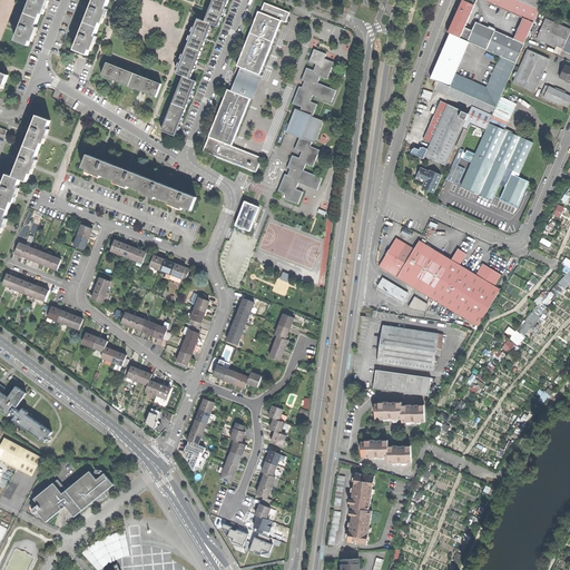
[(31,0),(16,40),(28,46),(30,40),(32,41),(35,35),(38,27),(36,26),(41,13),(43,15),(46,8),(48,0),(31,0)]
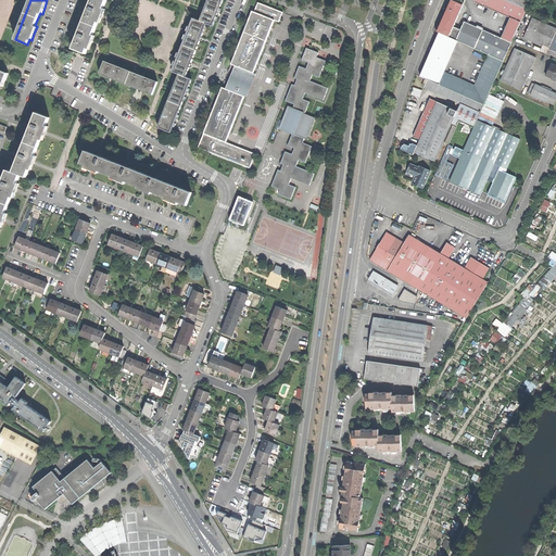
[(87,12),(83,22),(97,27),(98,22),(101,23),(105,10),(103,9),(106,0),(105,0),(91,0),(88,9),(86,8),(86,10),(85,12),(87,12)]
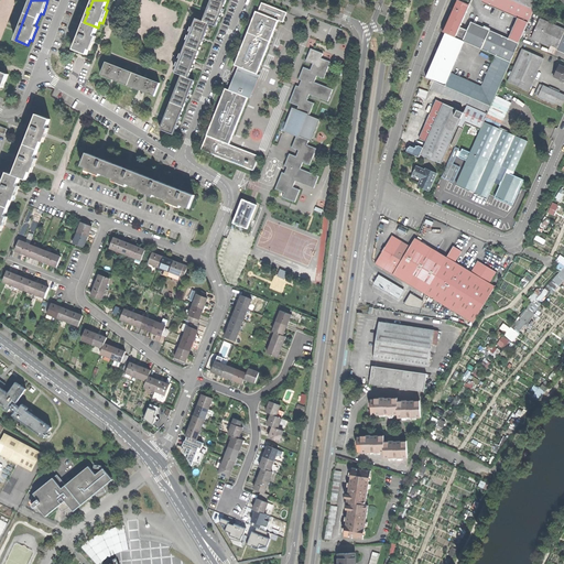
[(210,0),(203,21),(209,24),(216,26),(221,12),(226,0),(210,0)]
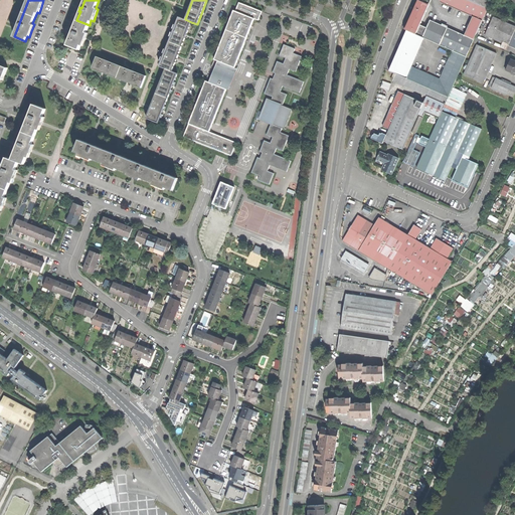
[(416,0),(413,7),(414,7),(409,18),(403,30),(406,31),(415,35),(419,26),(431,1),(428,0),(416,0)]
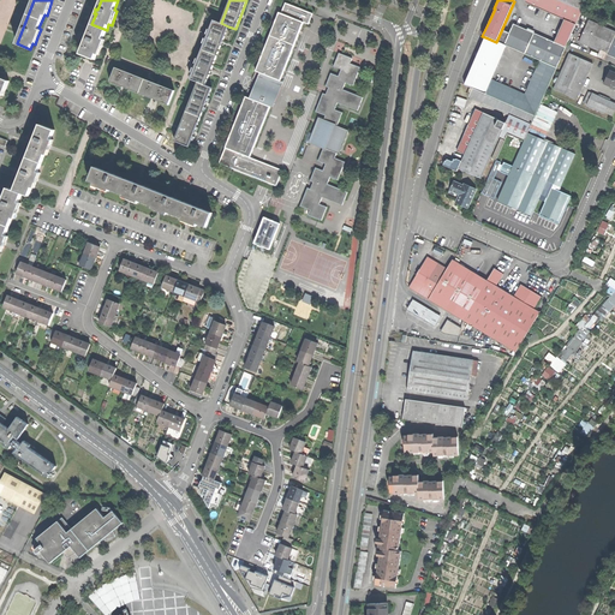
[(563,22),(574,27),(581,11),(556,1),(554,0),(523,0),(523,3),(563,22)]
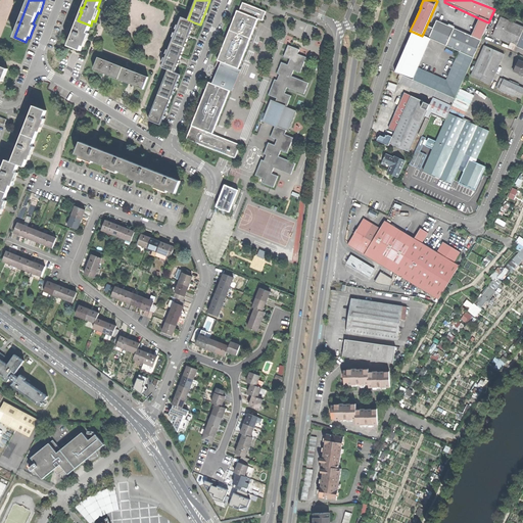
[(473,0),(473,1),(494,9),(494,8),(496,4),(497,0),(473,0)]
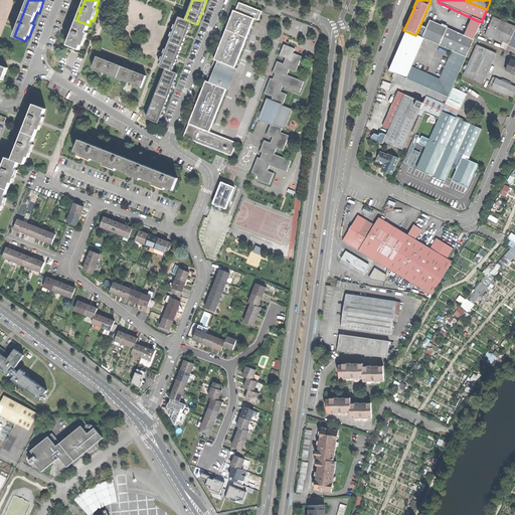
[(214,59),(234,67),(253,18),(259,20),(262,11),(238,2),(235,11),(233,10),(214,59)]
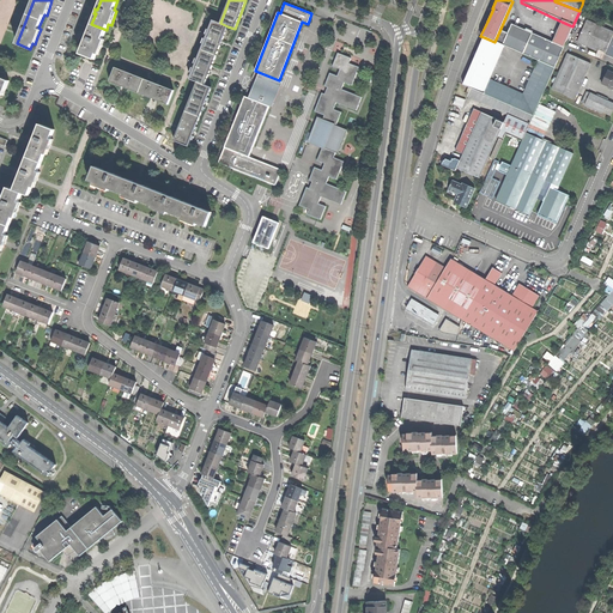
[(213,20),(202,49),(217,55),(223,41),(228,26),(220,23),(213,20)]
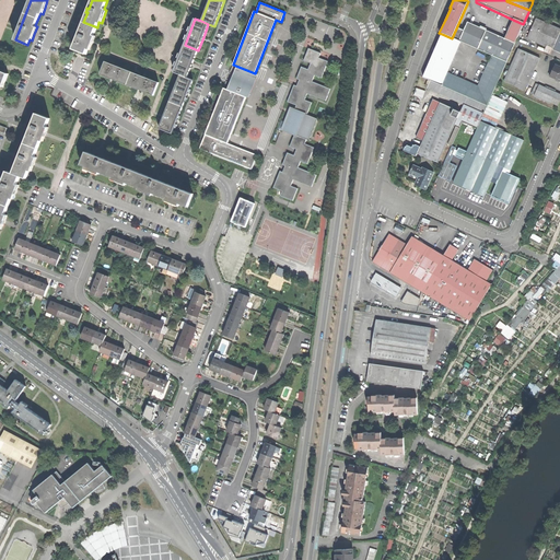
[(559,30),(535,19),(526,39),(545,48),(546,47),(552,49),(551,50),(559,54),(559,30)]
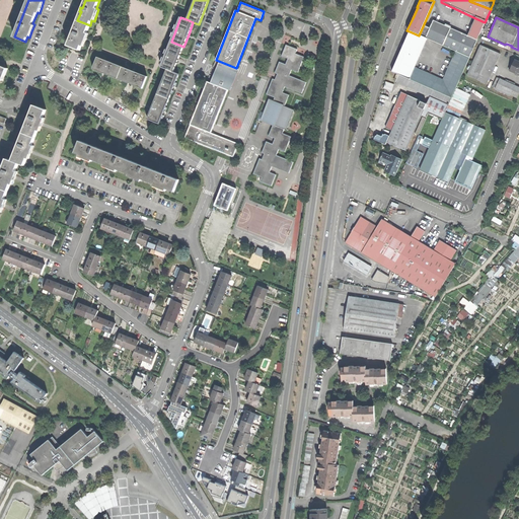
[(467,36),(476,41),(485,22),(475,18),(467,36)]
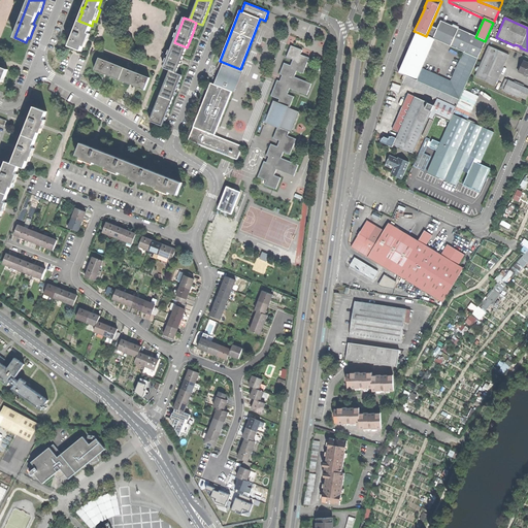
[(92,26),(78,21),(74,33),(72,33),(71,34),(71,36),(72,37),(69,45),(81,51),(84,46),(86,47),(91,34),(89,33),(92,26)]
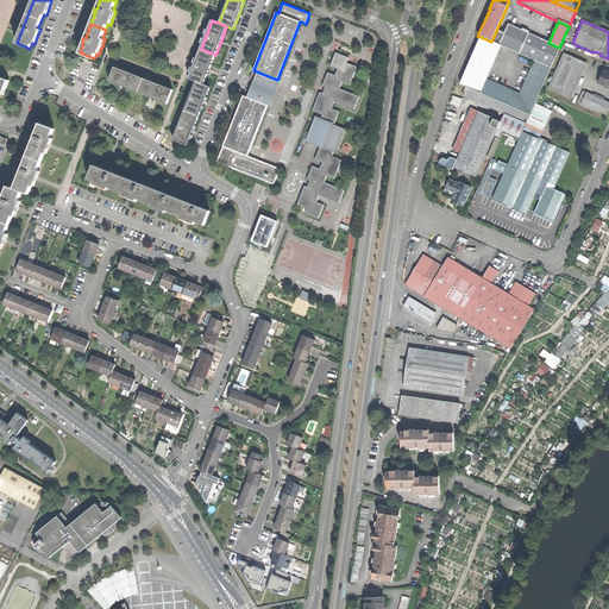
[(504,35),(500,45),(501,45),(535,61),(551,68),(559,48),(548,43),(508,25),(504,35)]
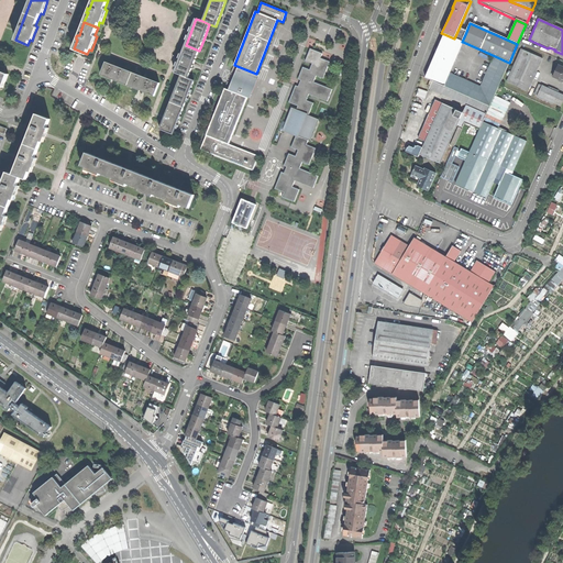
[(459,29),(454,39),(462,42),(466,32),(459,29)]
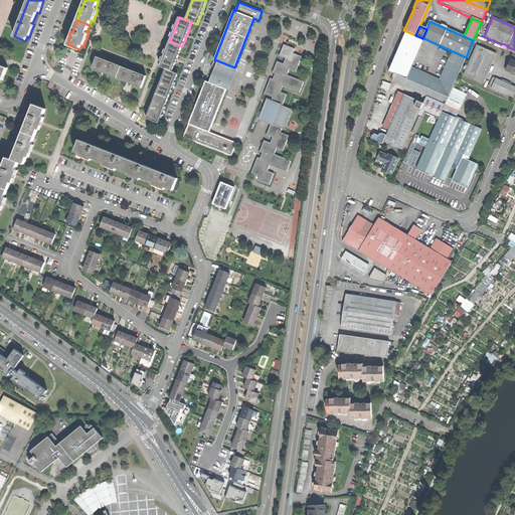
[(453,51),(440,80),(411,67),(423,38),(422,38),(415,35),(406,31),(388,71),(395,74),(430,90),(448,98),(466,57),(453,51)]
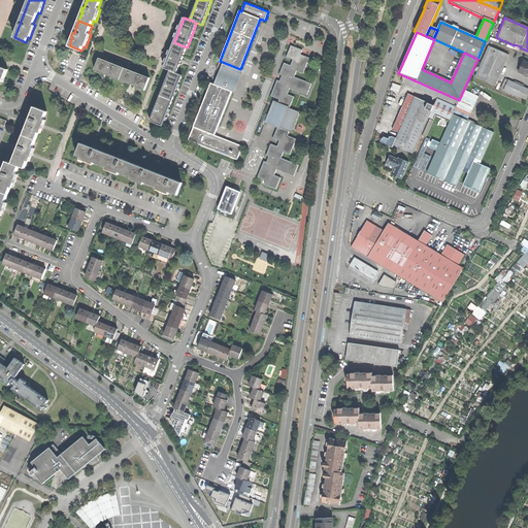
[(164,68),(170,70),(176,73),(182,60),(187,47),(174,42),(164,68)]
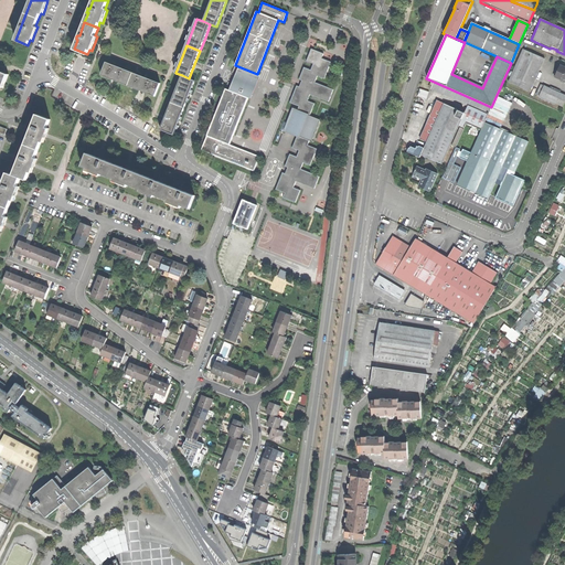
[(323,54),(311,49),(307,61),(313,64),(311,71),(304,67),(299,80),(307,82),(304,88),(297,86),(290,102),(300,106),(298,110),(308,115),(310,116),(315,104),(308,100),(310,95),(329,102),(333,89),(315,83),(317,76),(324,78),(331,62),(321,59),(323,54)]
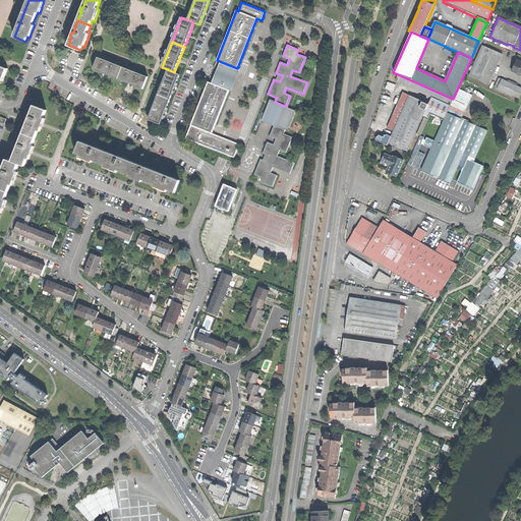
[(482,47),(469,76),(487,85),(502,55),(482,47)]
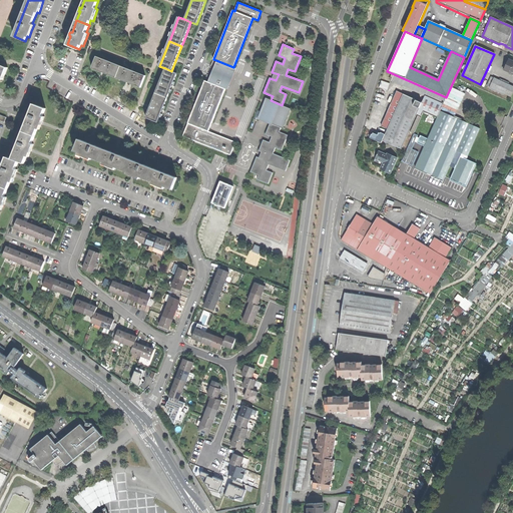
[(96,56),(92,68),(102,72),(127,82),(141,87),(146,75),(96,56)]
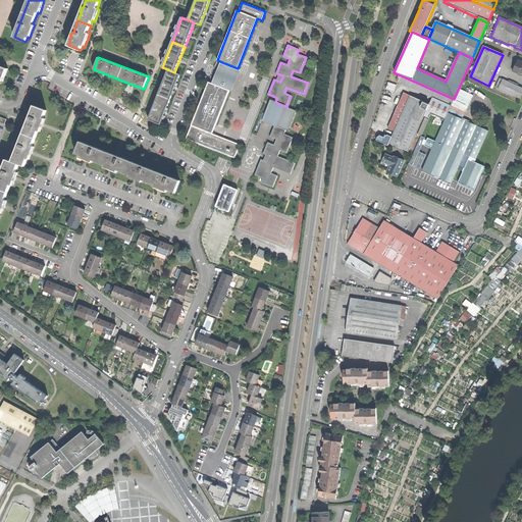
[(521,63),(517,62),(513,72),(521,75),(521,63)]
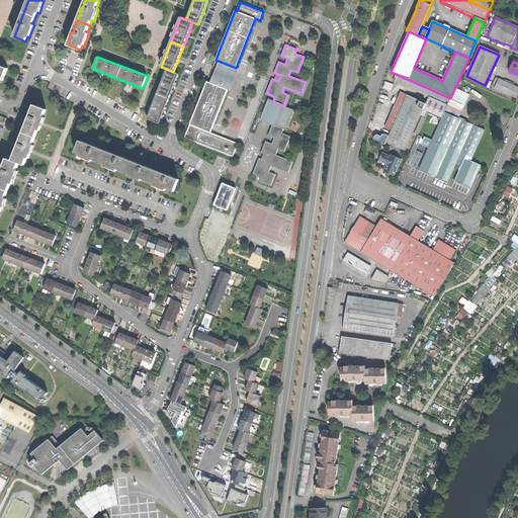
[(167,69),(157,93),(169,98),(173,88),(179,74),(173,72),(167,69)]
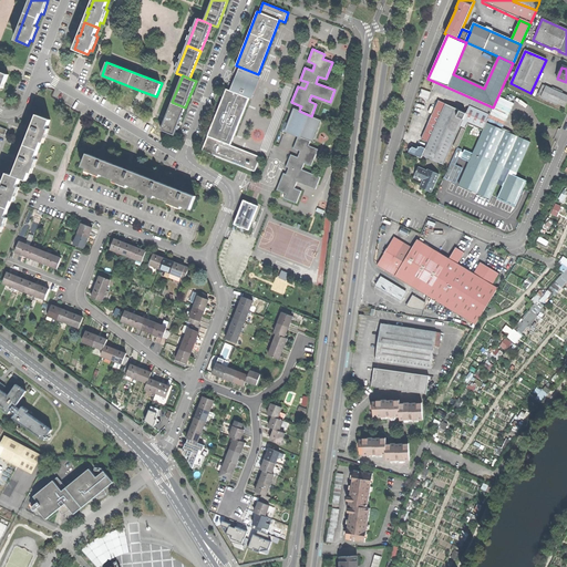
[(470,107),(473,99),(435,82),(432,90),(470,107)]
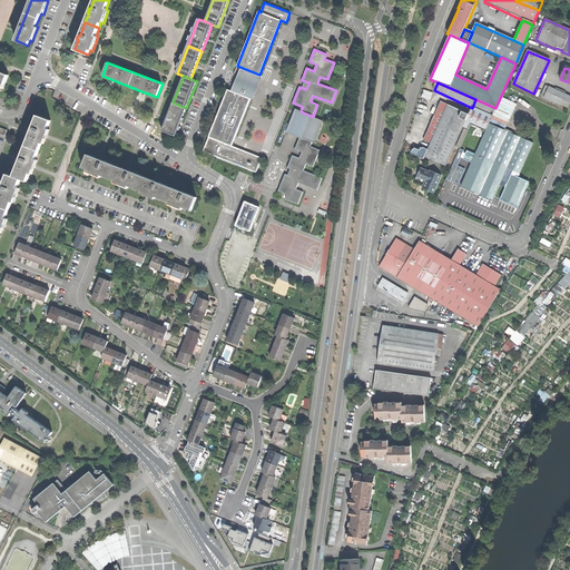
[(569,96),(546,86),(540,96),(567,108),(569,99),(569,96)]
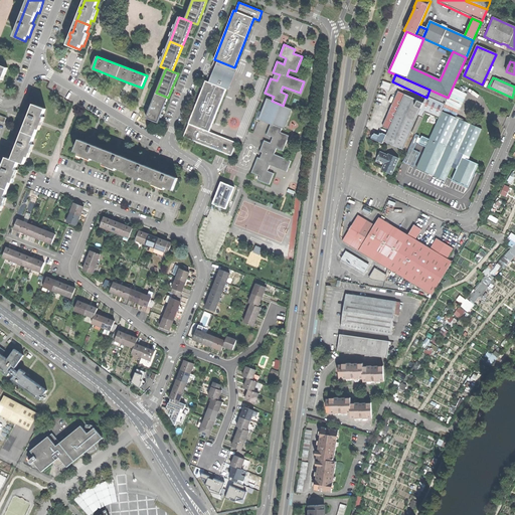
[(183,137),(231,156),(236,143),(209,132),(226,89),(205,80),(183,137)]
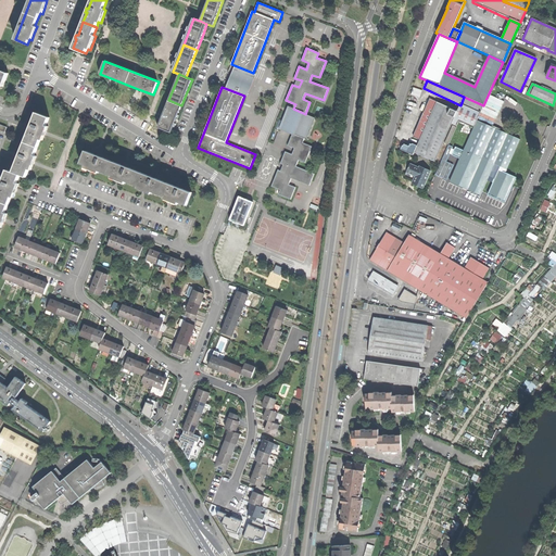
[(413,89),(411,96),(419,99),(421,91),(413,89)]
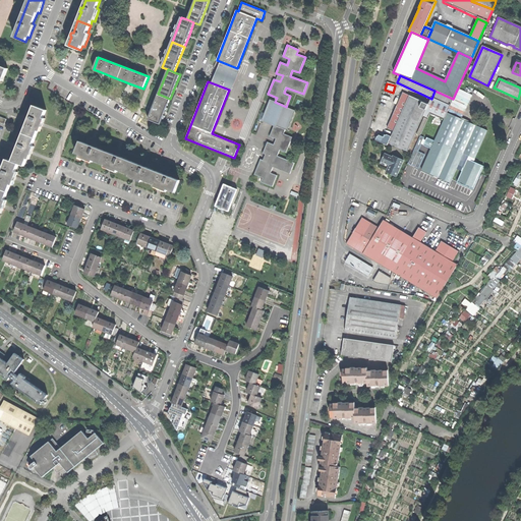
[(431,99),(449,107),(453,99),(435,91),(431,99)]
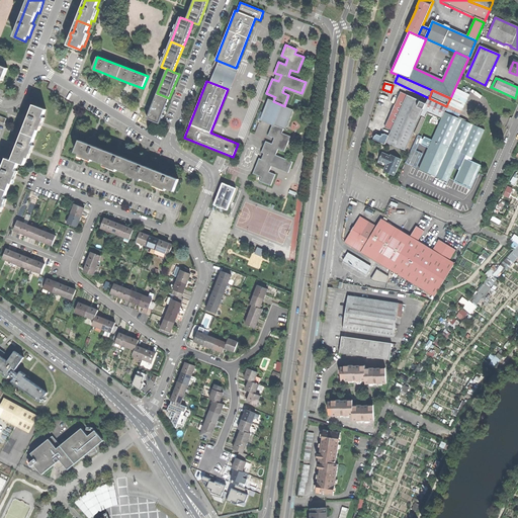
[(382,125),(391,130),(406,94),(399,91),(382,125)]
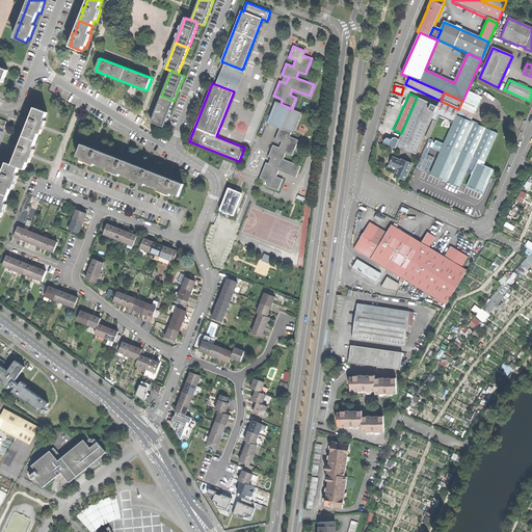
[(174,101),(161,96),(152,122),(164,127),(168,115),(174,101)]
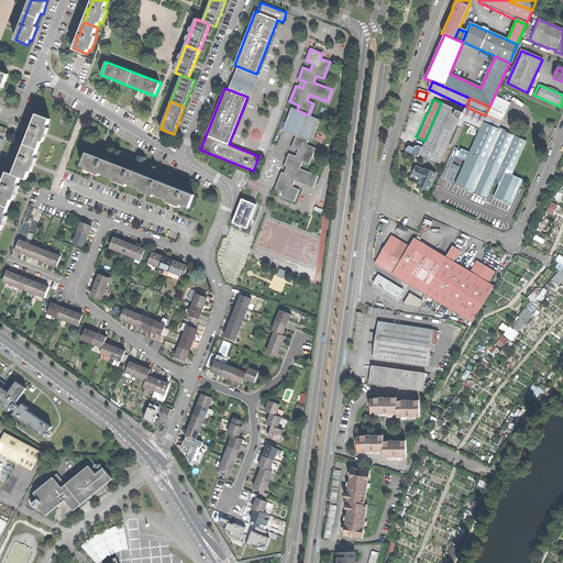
[(421,146),(419,153),(440,163),(456,124),(459,120),(462,111),(441,102),(424,141),(421,146)]
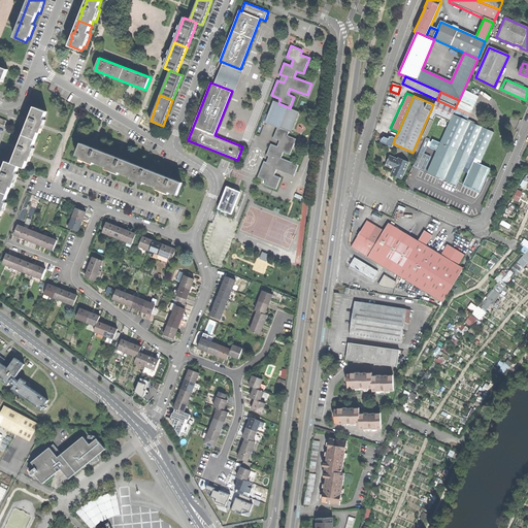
[(430,112),(435,114),(450,122),(453,113),(455,108),(437,100),(434,105),(433,104),(430,112)]
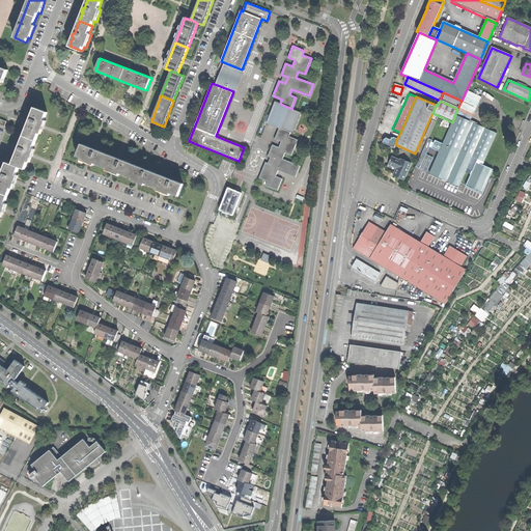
[(281,128),(289,108),(280,104),(276,103),(269,122),(279,128),(281,128)]
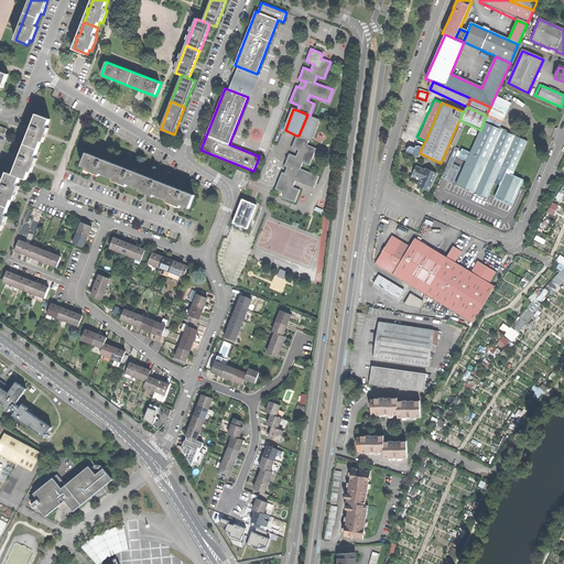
[(19,161),(14,174),(20,176),(26,180),(30,172),(32,172),(38,159),(35,158),(42,142),(44,142),(50,128),(47,127),(51,119),(38,115),(32,128),(30,127),(30,128),(29,130),(31,131),(21,158),(19,156),(18,159),(18,160),(19,161)]
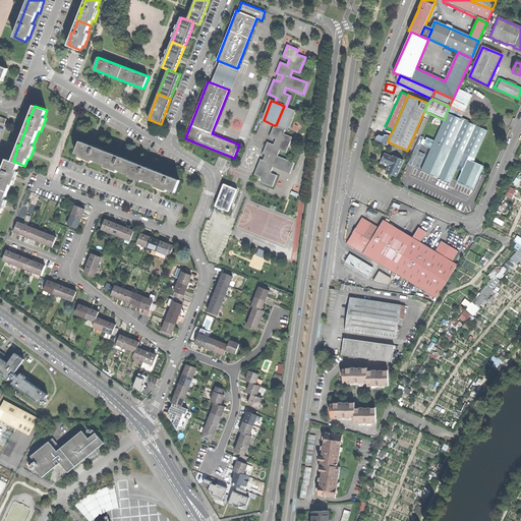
[(295,110),(286,107),(284,106),(276,125),(285,129),(288,130),(295,110)]
